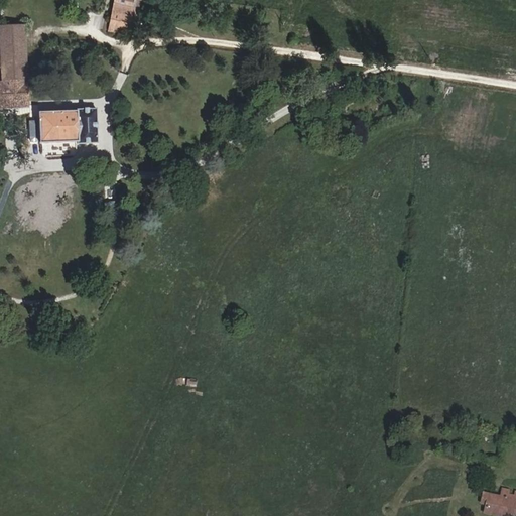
[(133,35),(139,0),(115,0),(109,30),(133,35)]
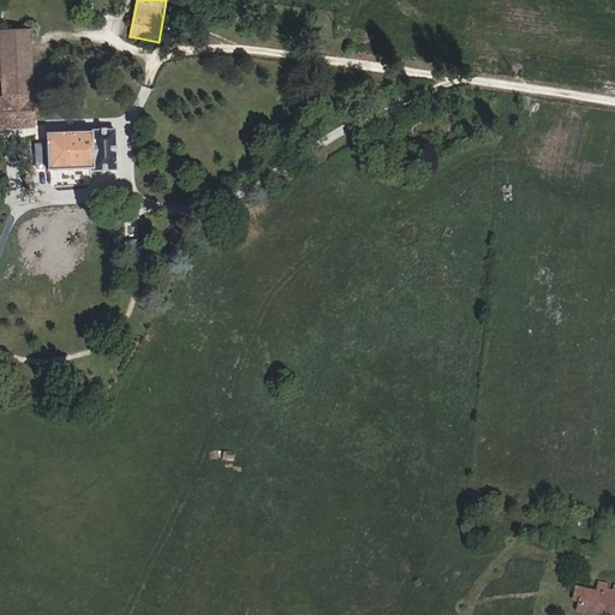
[(0,99),(33,97),(29,30),(0,30),(0,99)]
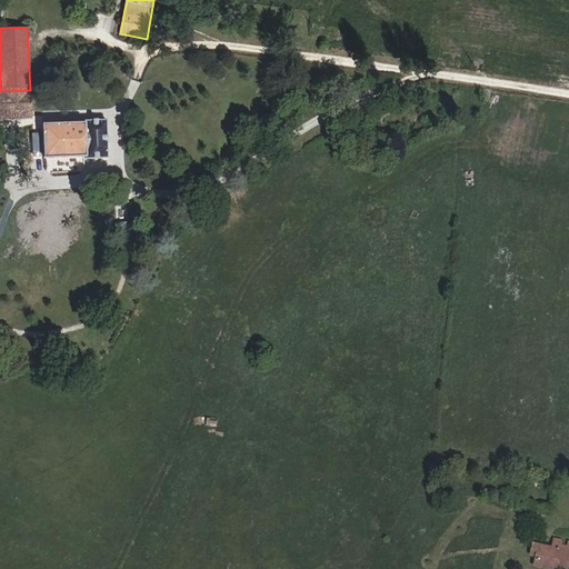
[(0,119),(31,118),(30,90),(0,91),(0,119)]
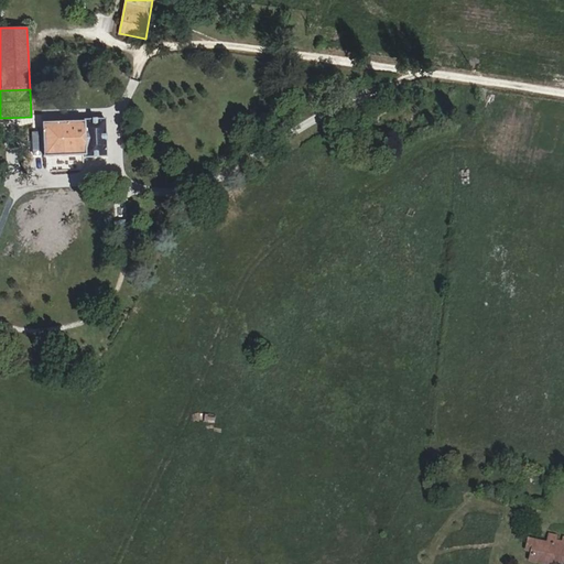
[(106,156),(104,120),(84,121),(84,122),(41,123),(43,158),(86,156),(86,158),(106,156)]
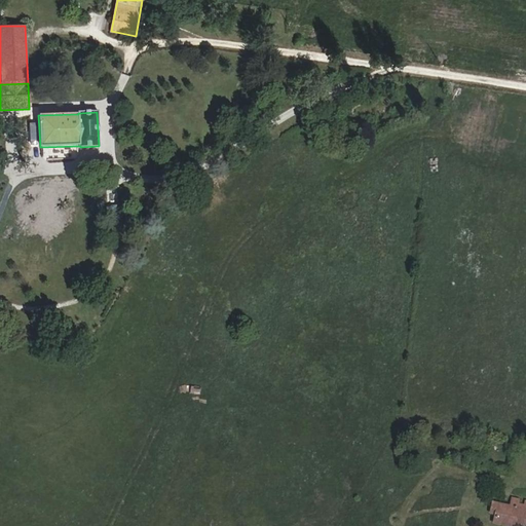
[(510,525),(525,525),(525,501),(525,502),(525,506),(524,510),(517,508),(517,504),(518,500),(512,499),(511,506),(497,503),(495,514),(493,523),(510,525)]
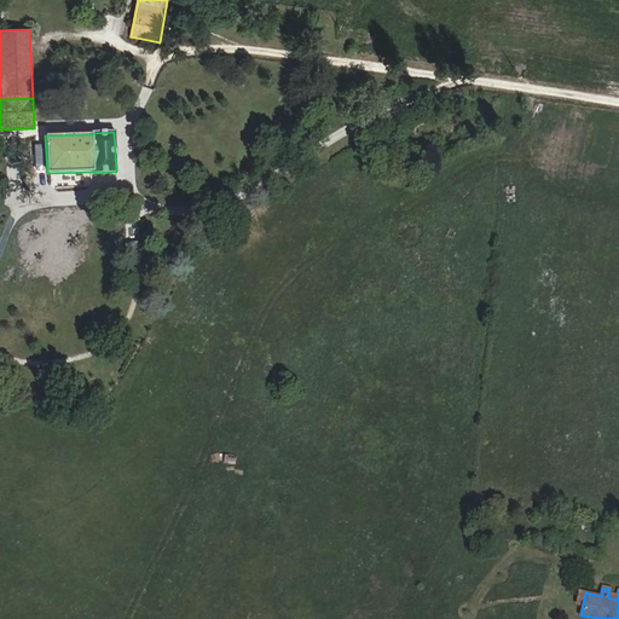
All buildings are outlined.
